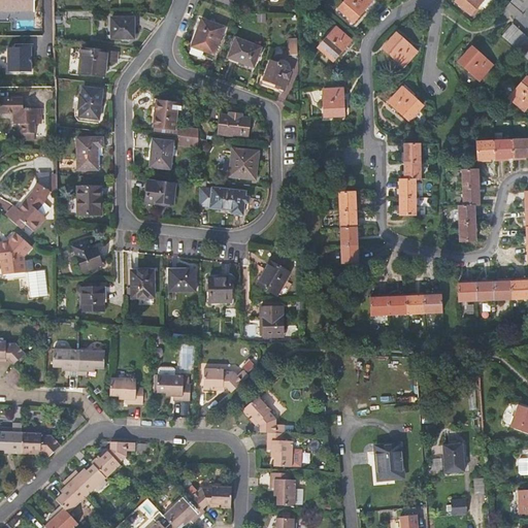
[(34,0),(0,0),(0,12),(35,12),(34,0)]
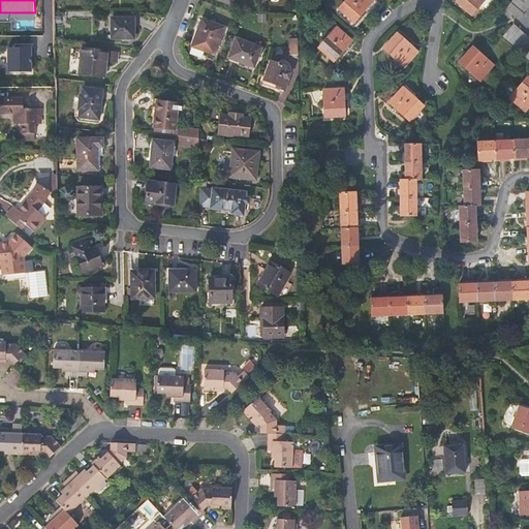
[(372,2),(369,0),(346,0),(339,8),(354,22),(361,14),(372,2)]
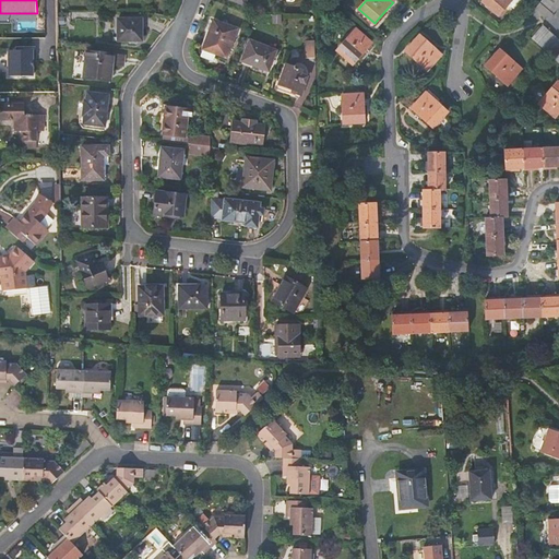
[(484,0),(483,1),(498,15),(504,7),(510,0),(484,0)]
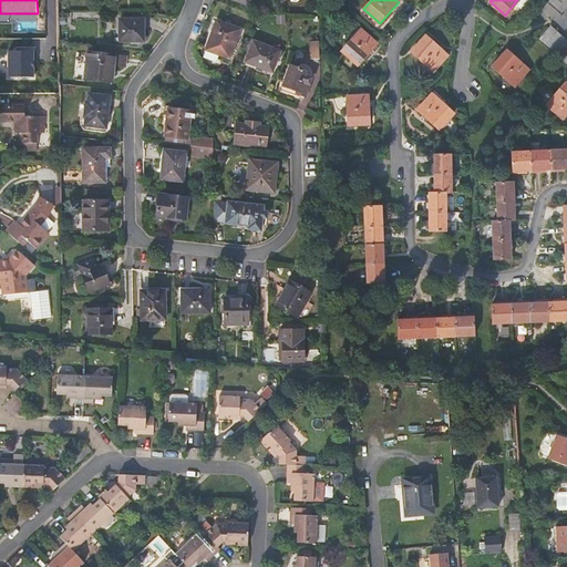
[(517,0),(512,7),(517,12),(528,0),(517,0)]
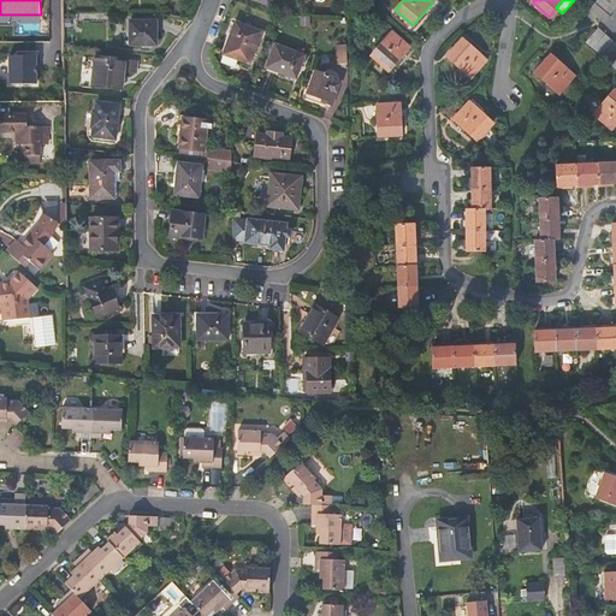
[(603,0),(597,0),(594,4),(609,15),(614,10),(603,0)]
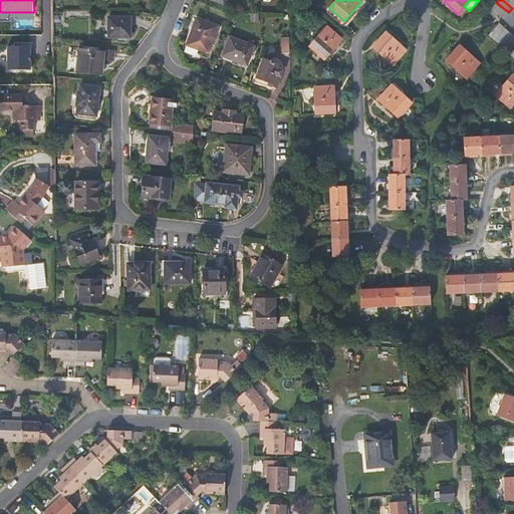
[(491,8),(497,13),(503,18),(508,12),(496,3),(491,8)]
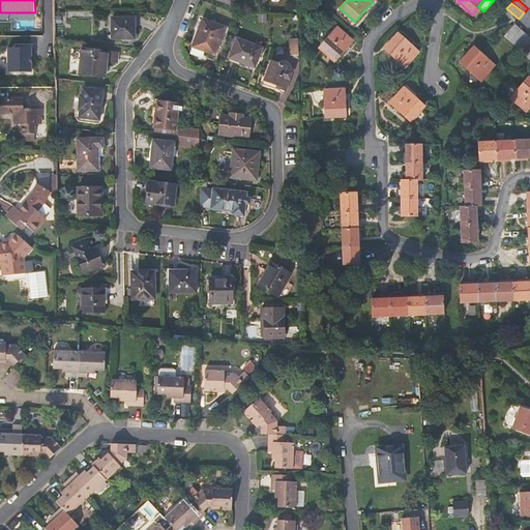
[(512,13),(506,8),(503,12),(509,18),(512,13)]
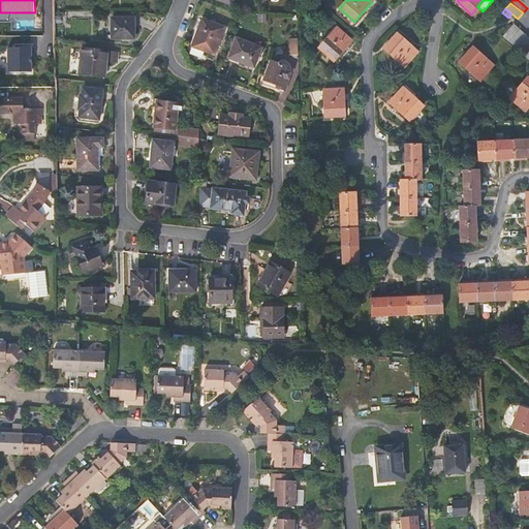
[(132,19),(111,19),(111,39),(132,39),(132,19)]
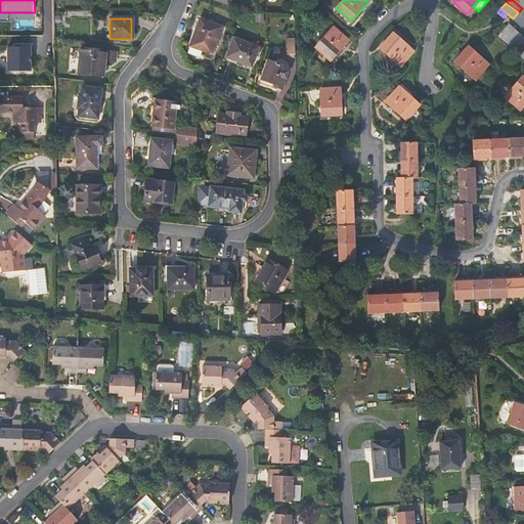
[(220,29),(199,20),(189,46),(211,53),(220,29)]
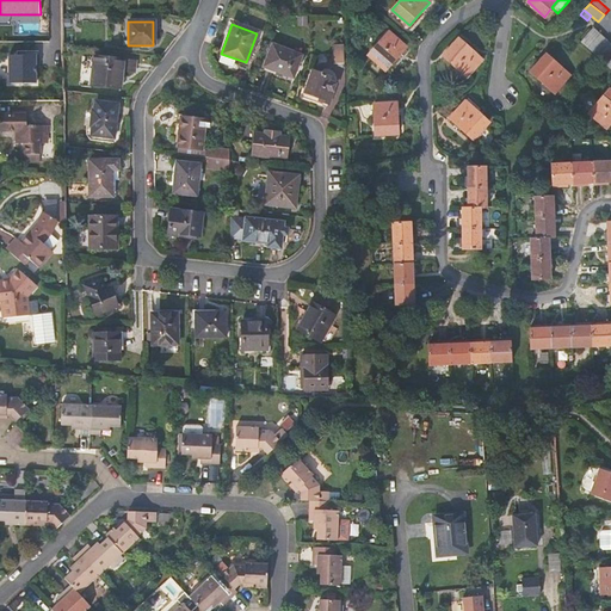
[(580,42),(586,48),(599,34),(593,29),(580,42)]
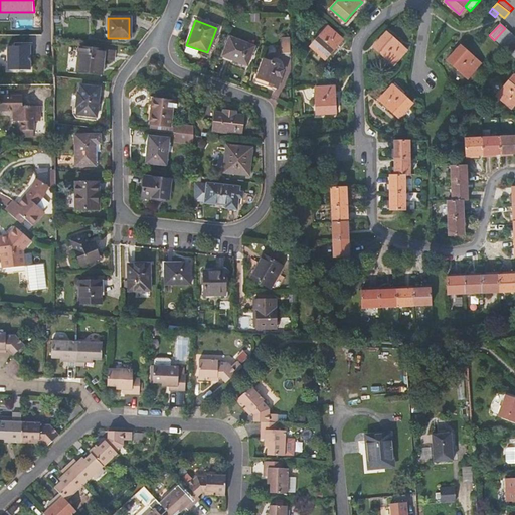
[(341,40),(327,27),(310,46),(324,59),(337,45),(341,40)]
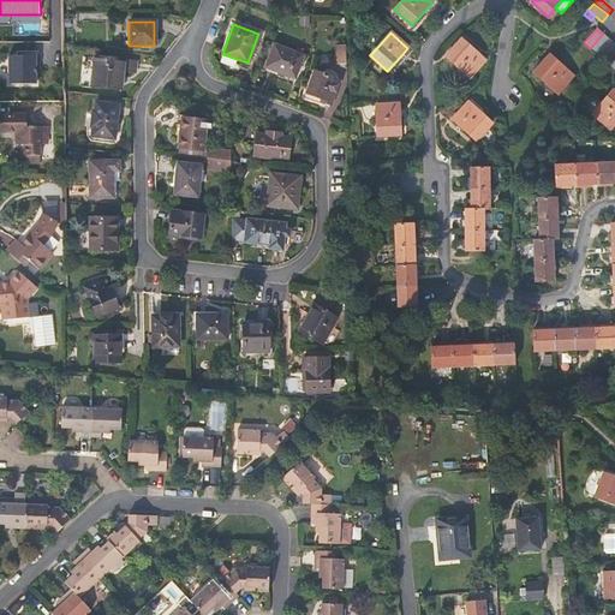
[(609,40),(603,34),(590,48),(596,54),(609,40)]
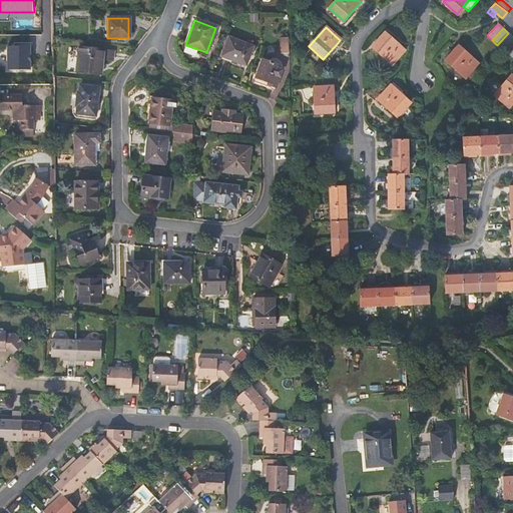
[(372,47),(392,65),(405,50),(385,33),(378,40),(372,47)]
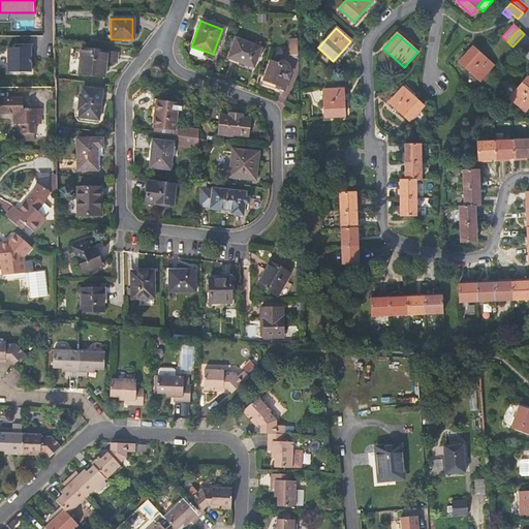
[(528,39),(528,38),(524,34),(512,47),(518,51),(528,39)]
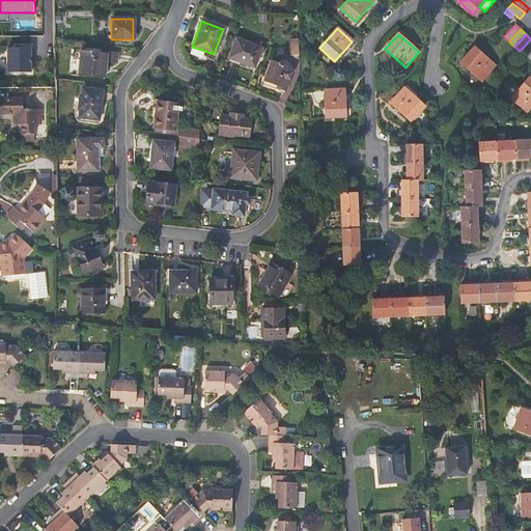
[(261,47),(236,37),(229,56),(254,65),(261,47)]
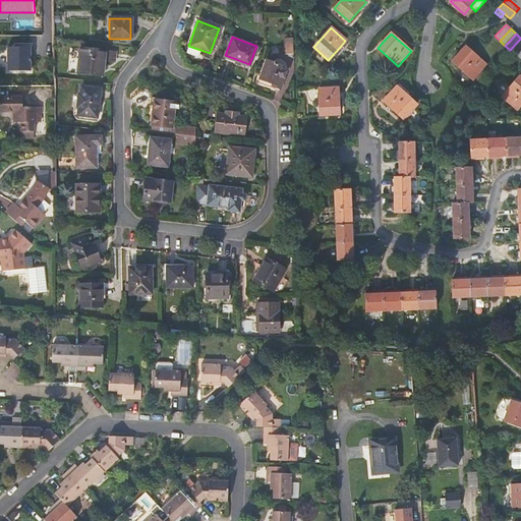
[(293,38),(285,38),(285,54),(294,54),(293,38)]
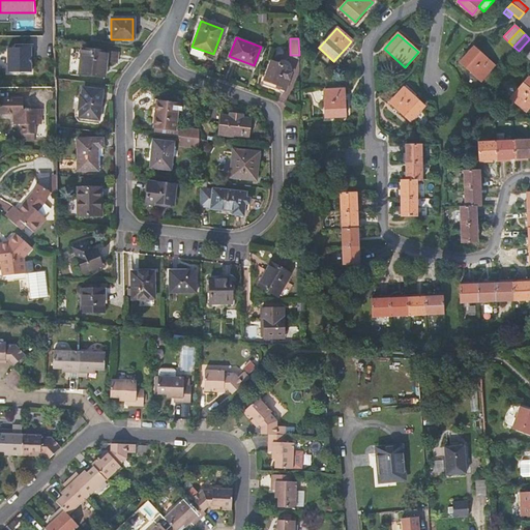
[(529,39),(519,51),(525,56),(529,50),(529,39)]
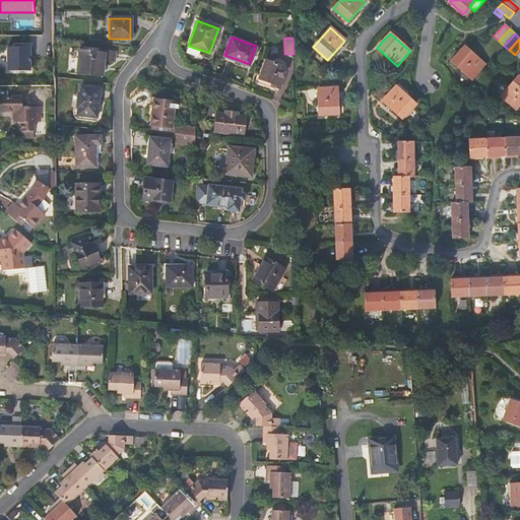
[(8,45),(8,70),(34,71),(35,46),(8,45)]
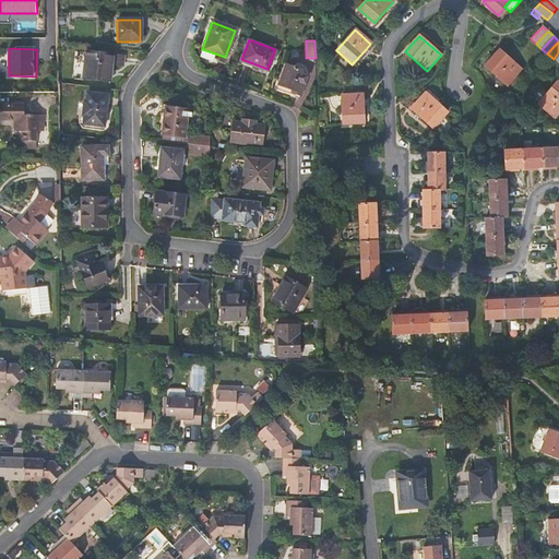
[(485,66),(507,85),(521,70),(498,50),(488,62),(485,66)]
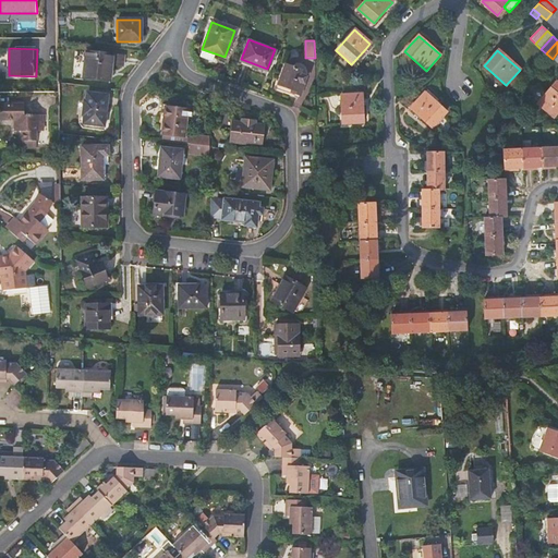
[(123,56),(86,52),(84,77),(109,80),(111,63),(122,65),(123,56)]
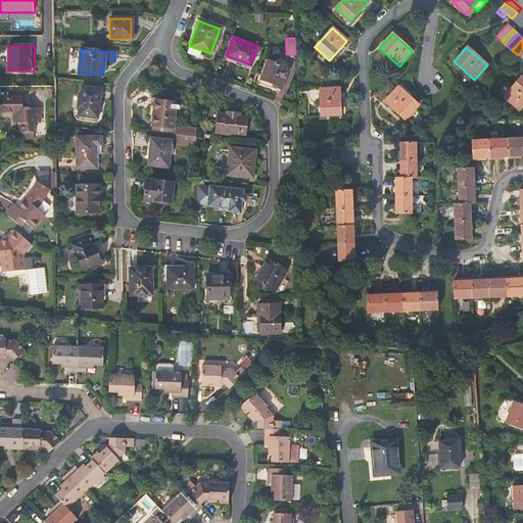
[(282,63),(269,58),(262,77),(275,82),(275,84),(282,87),(288,70),(281,67),(282,63)]
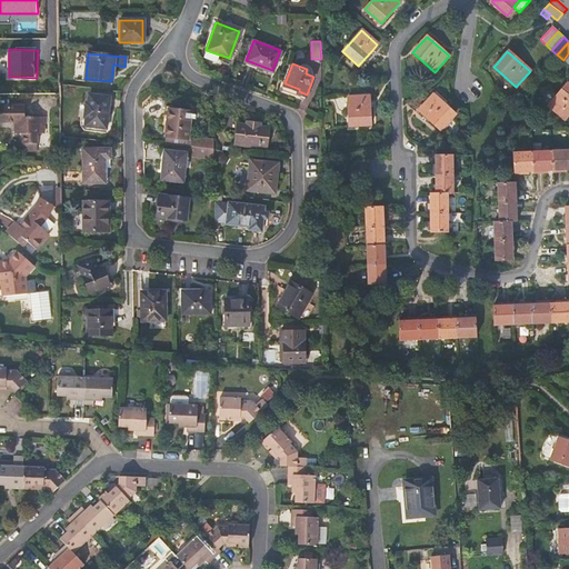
[(568,113),(568,87),(566,85),(547,106),(563,120),(568,113)]
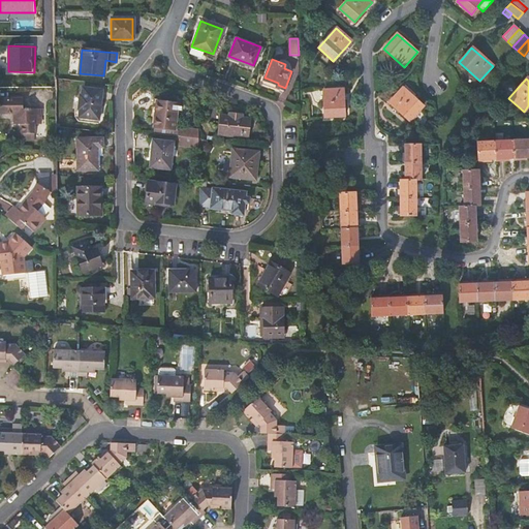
[(101,89),(83,87),(82,94),(80,94),(78,116),(98,118),(101,89)]
